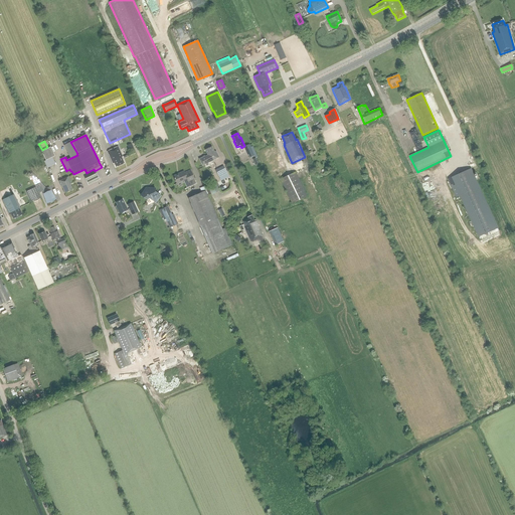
[(249,158),(256,155),(254,150),(252,151),(249,145),(244,147),(247,155),(248,155),(249,157),(249,158)]
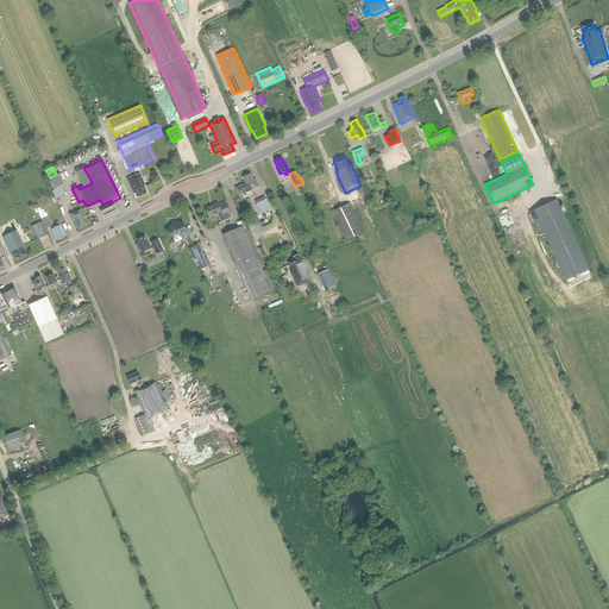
[(49,179),(54,189),(64,184),(60,174),(57,175),(50,179),(49,179)]
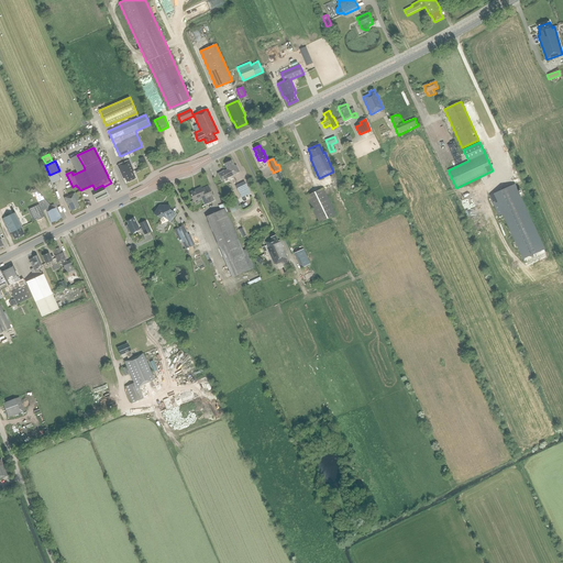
[(132,172),(134,172),(129,161),(118,165),(122,177),(124,177),(127,183),(135,178),(132,172)]
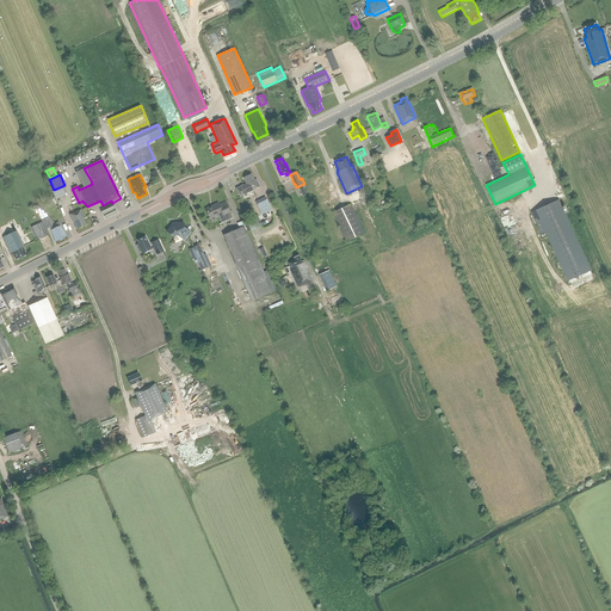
[(240,197),(260,186),(257,179),(254,180),(251,174),(244,178),(246,184),(236,189),(240,197)]
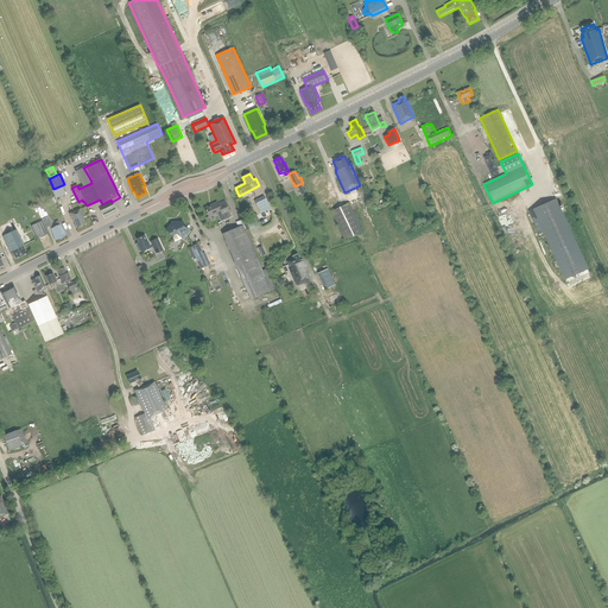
[(336,198),(341,196),(335,181),(330,183),(336,198)]
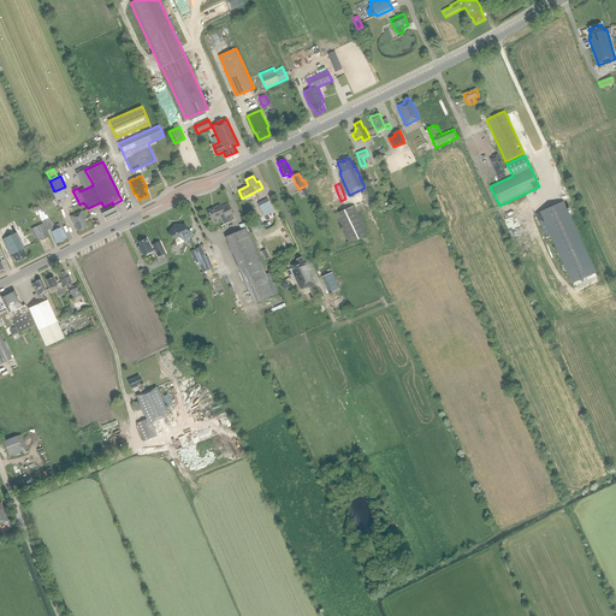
[(366,203),(372,201),(366,188),(361,190),(366,203)]
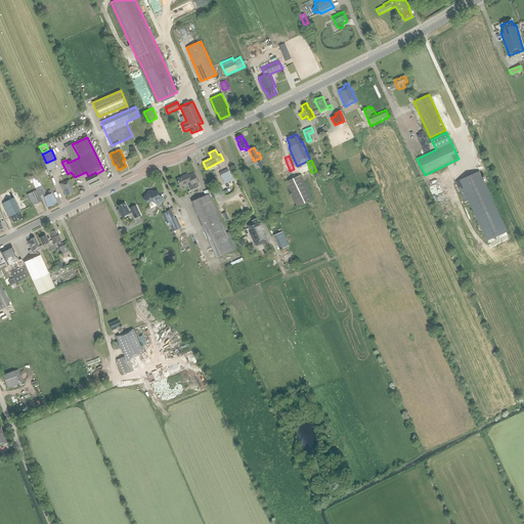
[(219,173),(221,178),(230,174),(227,169),(219,173)]
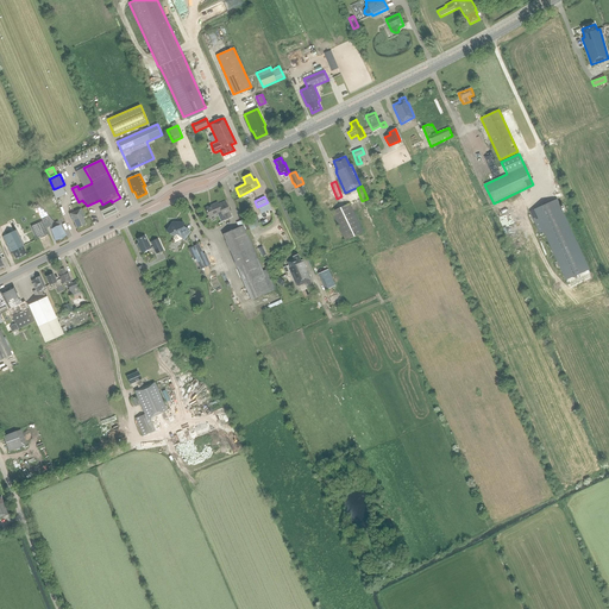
[(557,200),(529,212),(540,233),(545,231),(566,280),(588,270),(557,200)]
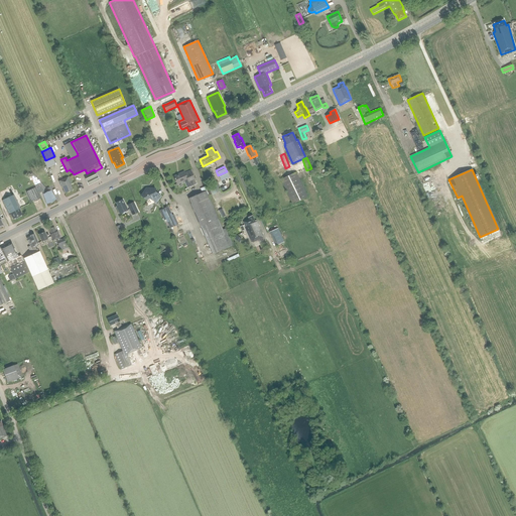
[(183,171),(173,176),(177,183),(185,179),(189,187),(197,183),(190,170),(184,173),(183,171)]
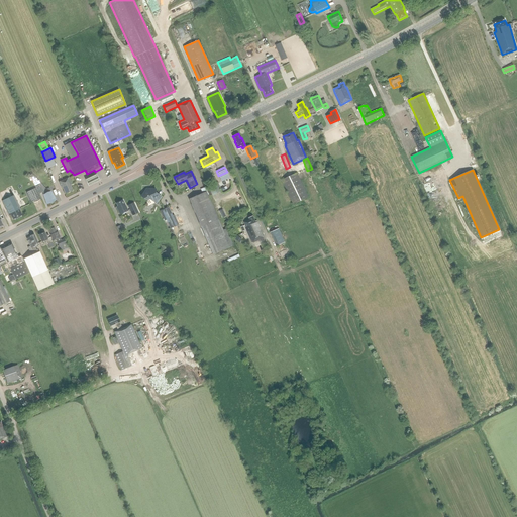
[(309,197),(297,173),(282,180),(293,205),(309,197)]
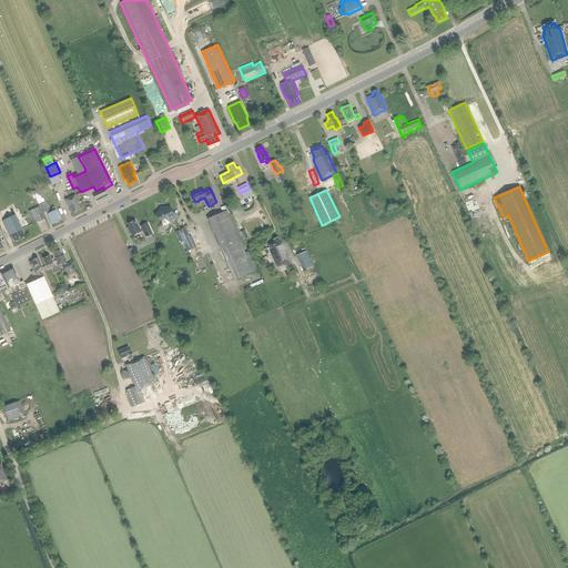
[(105,192),(93,198),(97,205),(109,199),(105,192)]
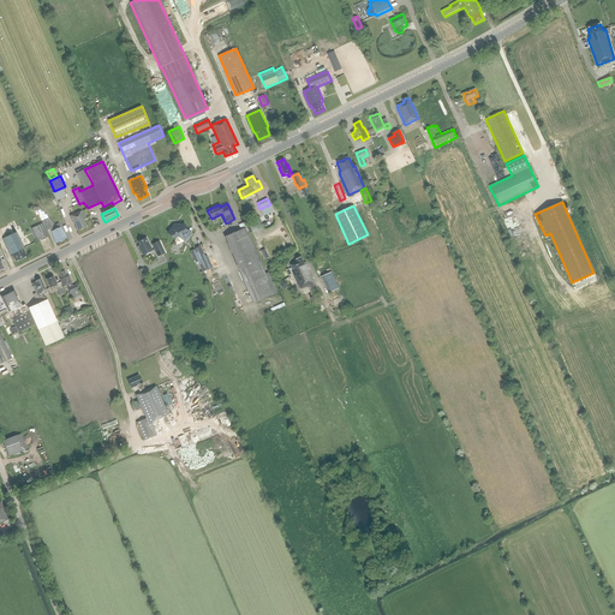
[(77,231),(87,226),(84,220),(85,220),(82,212),(70,216),(73,224),(75,224),(77,231)]
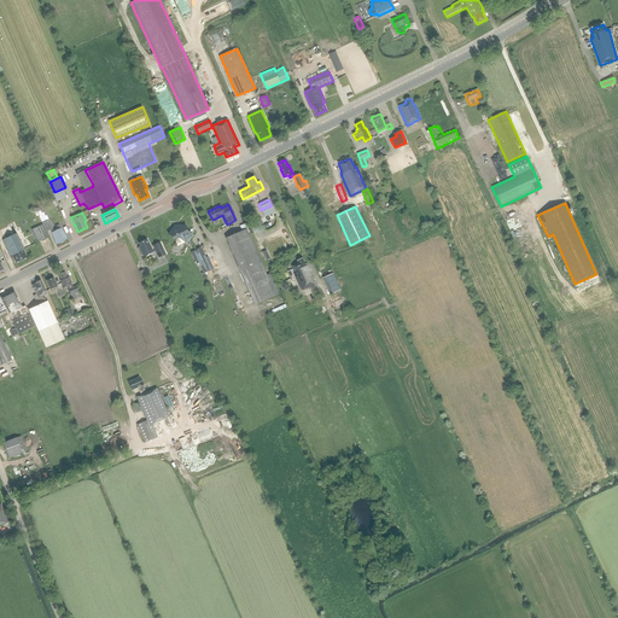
[(249,225),(252,233),(262,229),(258,220),(249,225)]
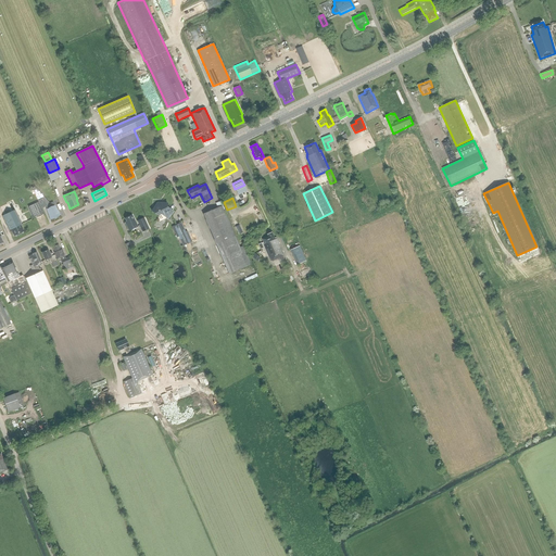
[(216,203),(217,207),(203,214),(229,275),(248,266),(239,248),(223,210),(225,209),(222,201),(216,203)]
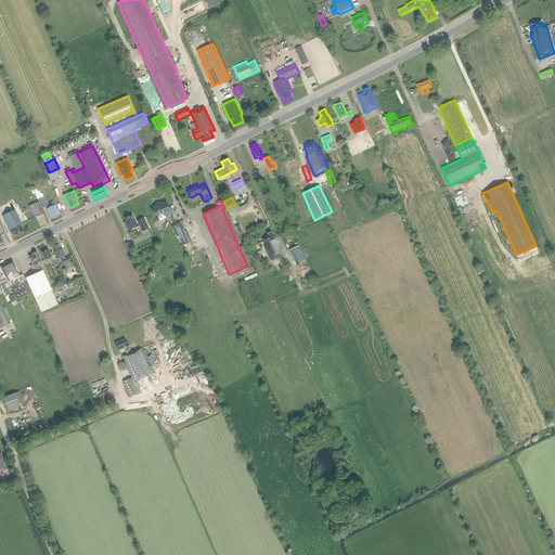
[(167,218),(172,211),(166,207),(167,203),(156,202),(154,205),(153,207),(151,210),(154,213),(154,214),(156,215),(157,215),(163,213),(164,216),(167,218)]
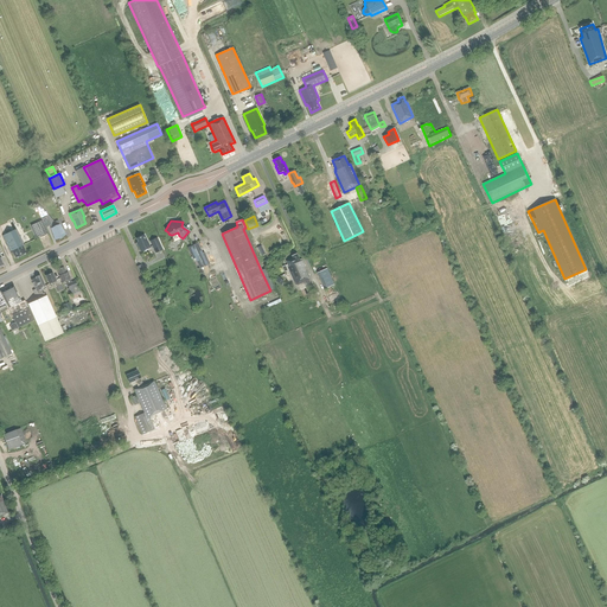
[(65,235),(61,225),(51,229),(56,240),(65,235)]
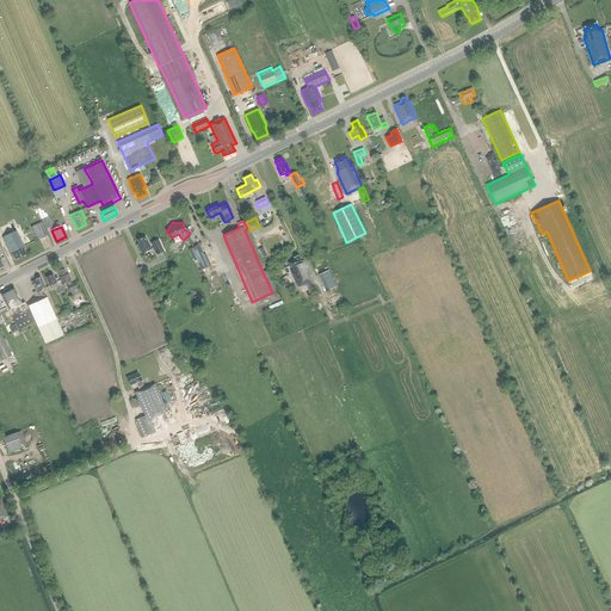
[(17,230),(2,238),(11,254),(13,253),(16,260),(26,254),(23,247),(24,246),(22,241),(17,230)]
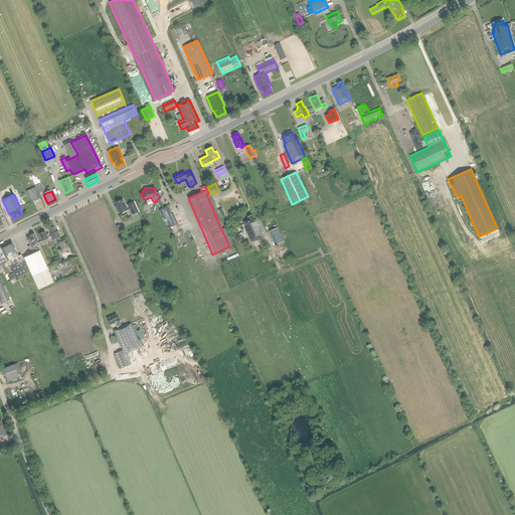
[(123,199),(116,202),(118,206),(116,207),(119,214),(128,210),(123,199)]
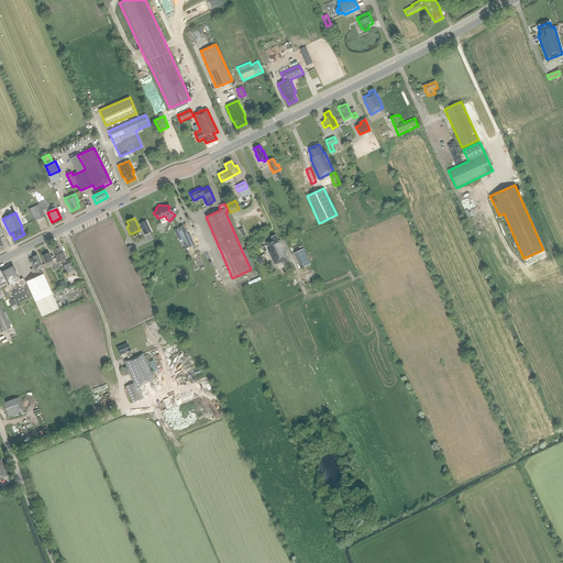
[(146,220),(139,223),(144,235),(152,232),(146,220)]
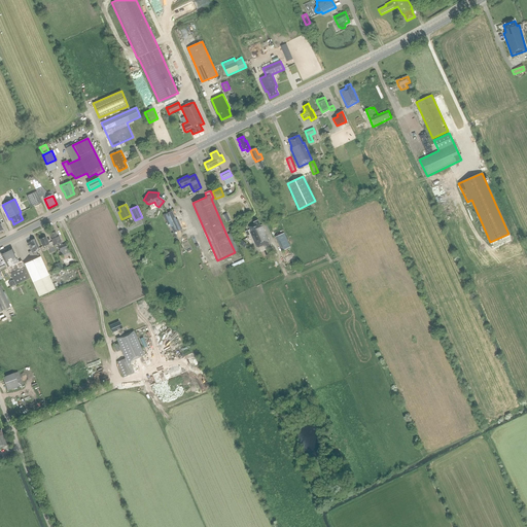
[(163,215),(169,226),(170,226),(174,234),(182,230),(177,219),(176,220),(172,211),(163,215)]
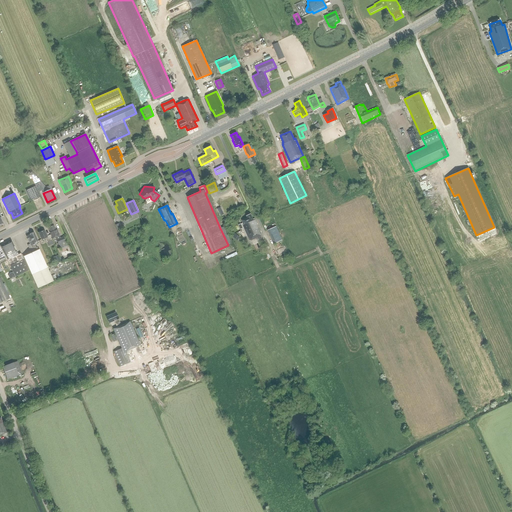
[(250,241),(262,235),(254,219),(253,219),(250,214),(246,216),(247,218),(241,220),(244,225),(243,226),(250,241)]
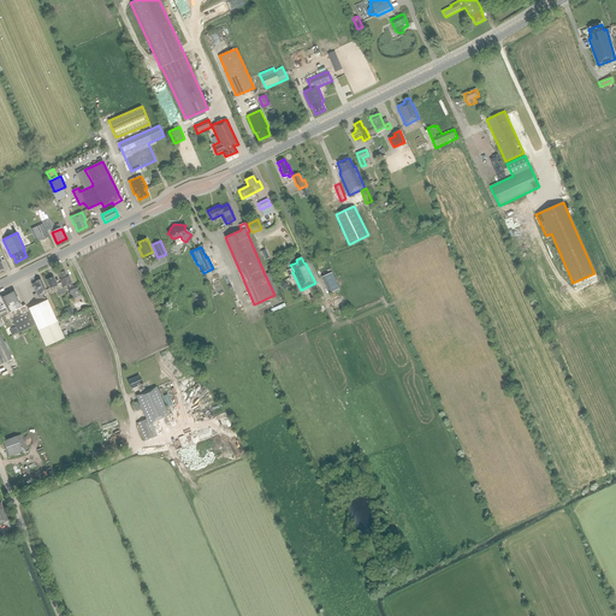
[(60,279),(63,286),(66,285),(67,289),(69,289),(71,294),(73,300),(81,296),(78,290),(76,285),(72,286),(71,283),(69,277),(67,277),(65,271),(59,273),(61,279),(60,279)]
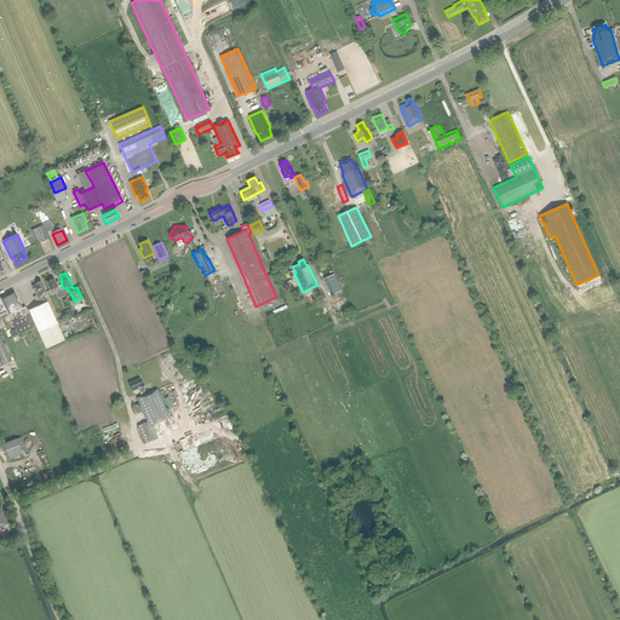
[(342,291),(334,274),(325,279),(332,296),(342,291)]
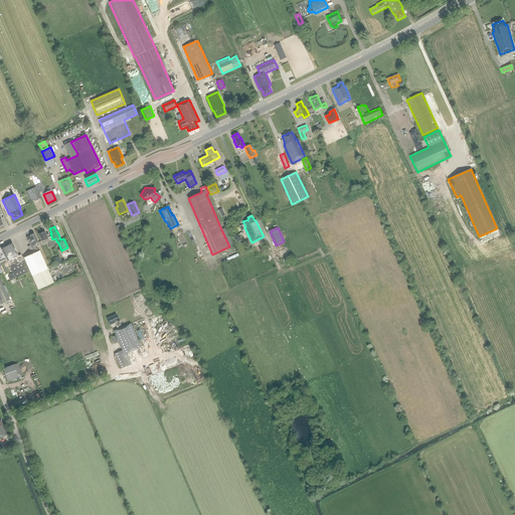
[(47,237),(44,231),(38,233),(41,241),(45,239),(47,243),(49,247),(53,245),(50,236),(47,237)]
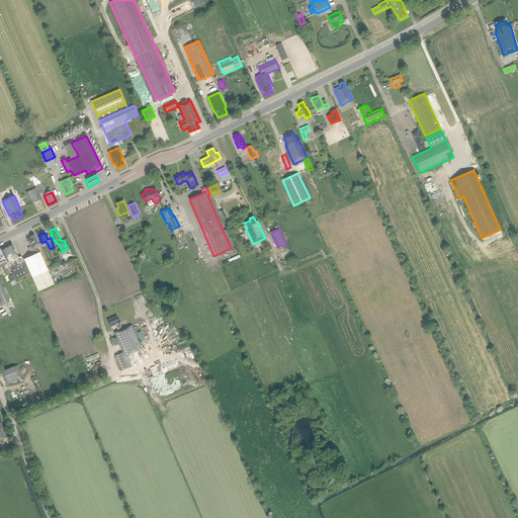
[(38,244),(34,236),(30,237),(30,238),(27,240),(30,247),(28,248),(31,256),(24,259),(38,291),(54,284),(39,252),(37,253),(34,246),(38,244)]
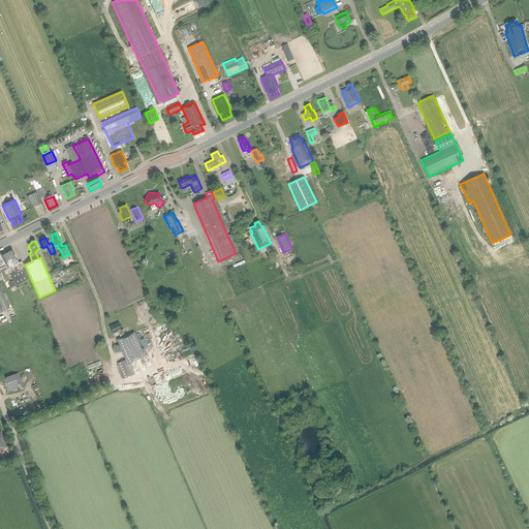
[(14,255),(11,249),(0,254),(10,275),(17,286),(30,279),(25,269),(22,261),(19,262),(17,259),(14,255)]
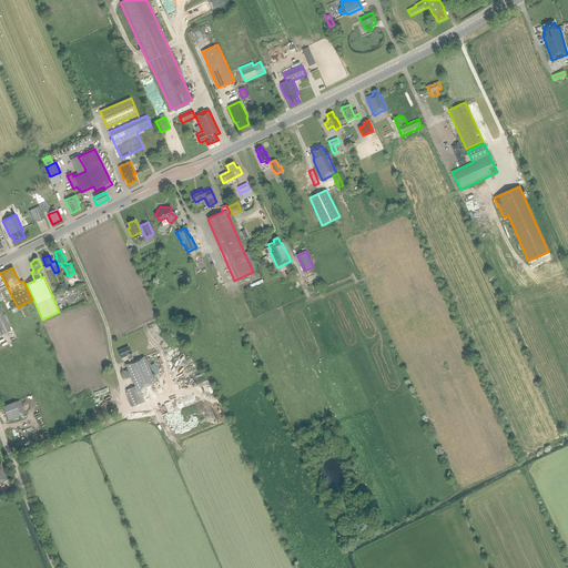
[(0,335),(10,332),(9,328),(11,327),(4,314),(3,315),(0,308),(0,335)]
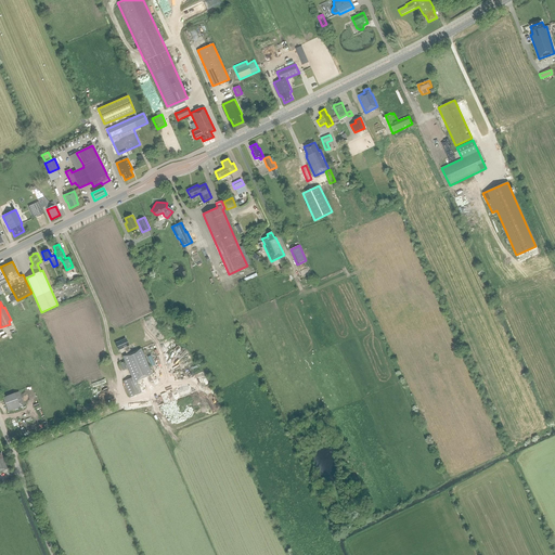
[(151,376),(140,349),(130,353),(128,347),(128,346),(125,339),(114,344),(117,351),(123,348),(126,356),(121,358),(131,378),(123,383),(129,399),(141,395),(136,383),(151,376)]
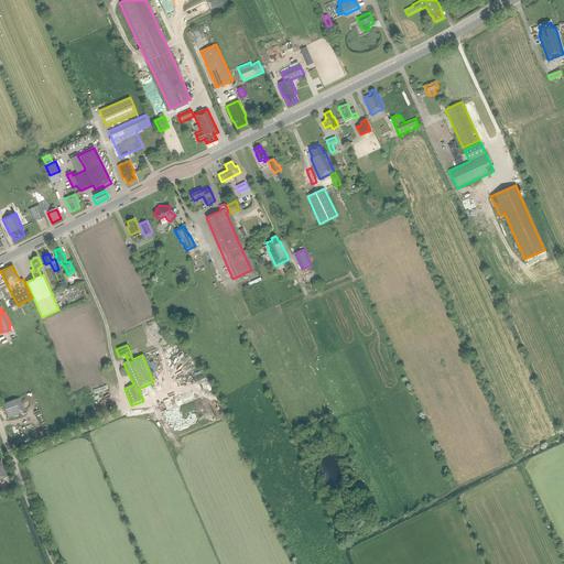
[(24,412),(19,398),(15,399),(2,404),(4,411),(8,419),(24,412)]
